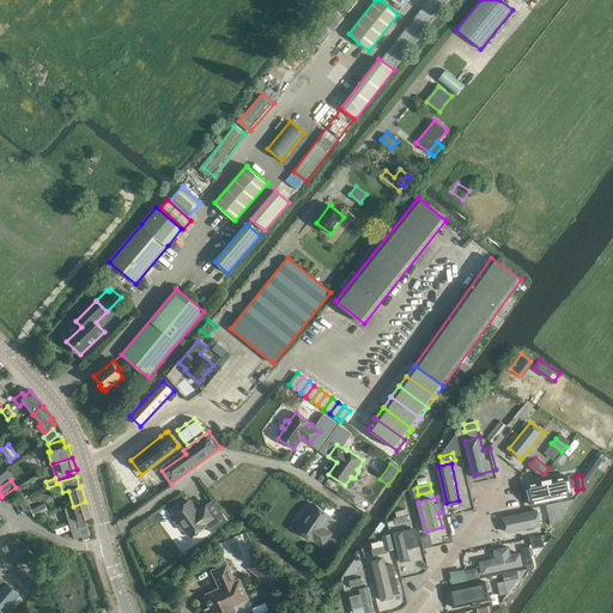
[(206,525),(214,519),(206,507),(198,513),(189,501),(174,513),(180,521),(177,522),(177,525),(181,529),(183,529),(184,528),(192,538),(207,526),(206,525)]
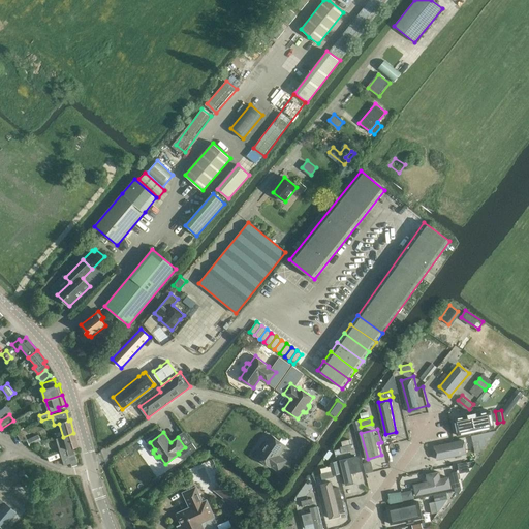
[(78,446),(73,433),(63,437),(66,449),(65,450),(67,456),(68,456),(73,454),(72,448),(78,446)]
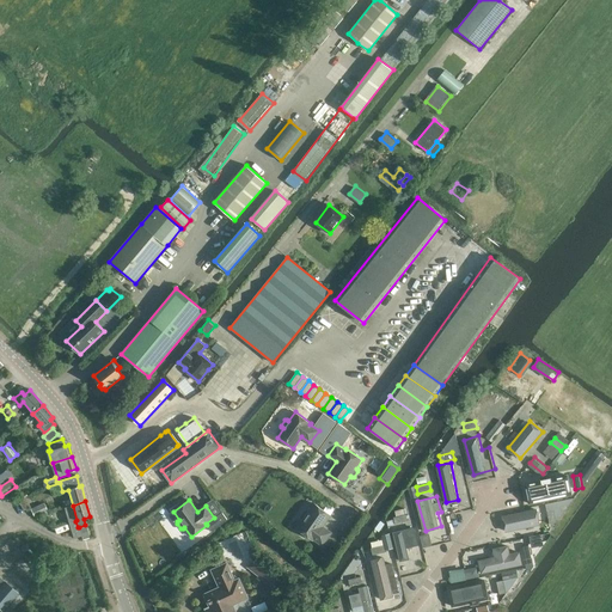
[(34,516),(47,509),(43,503),(30,509),(34,516)]
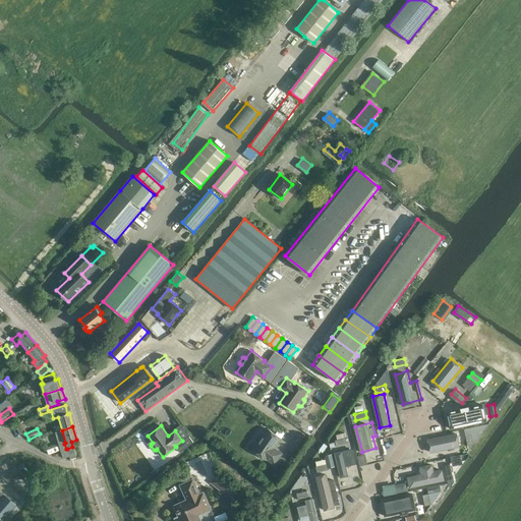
[(275,448),(276,447),(282,439),(268,428),(263,437),(262,436),(259,436),(256,440),(256,442),(258,443),(252,450),(267,460),(267,459),(275,464),(282,454),(275,448)]
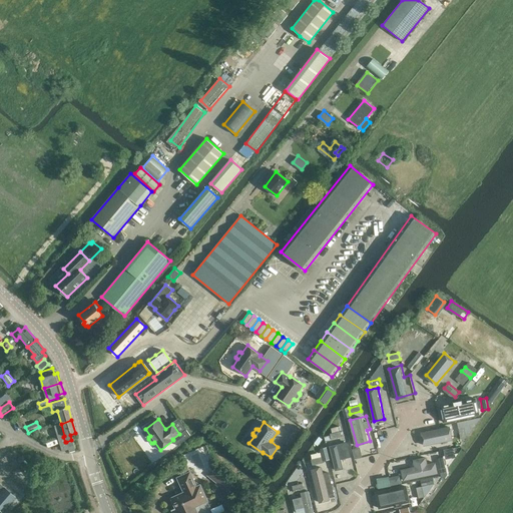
[(450,425),(422,432),(425,445),(454,438),(450,425)]
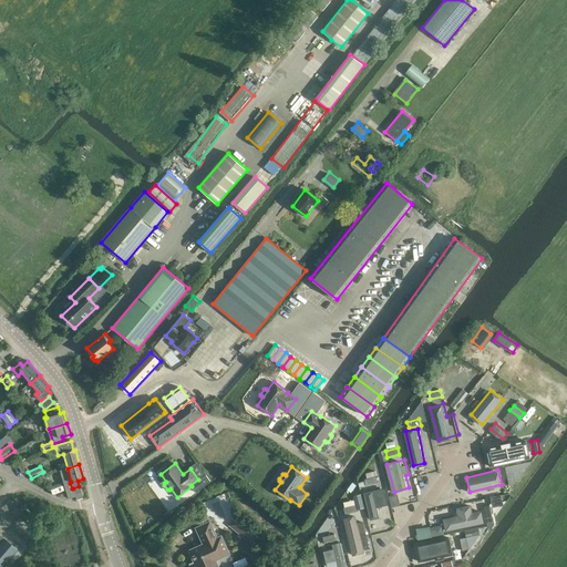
[(378,483),(377,476),(366,480),(364,480),(367,485),(378,483)]
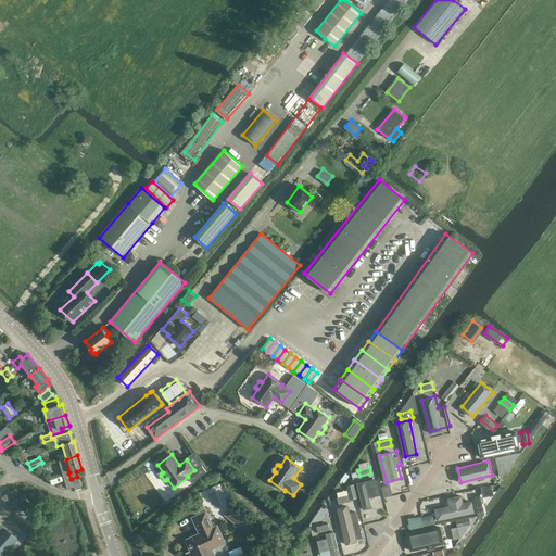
[(74,487),(72,479),(71,479),(68,474),(70,472),(63,475),(66,489),(74,487)]
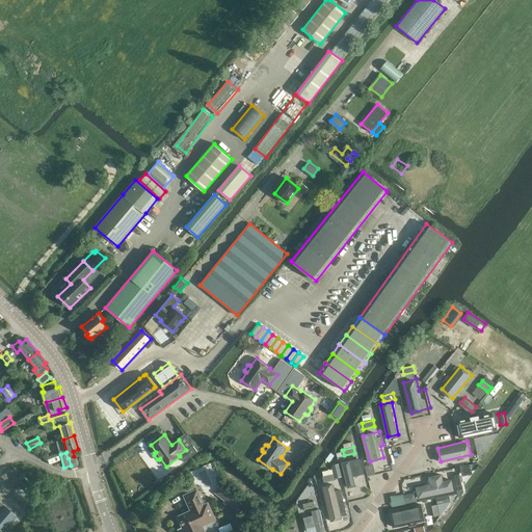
[(74,456),(69,458),(71,466),(72,469),(77,468),(74,456)]
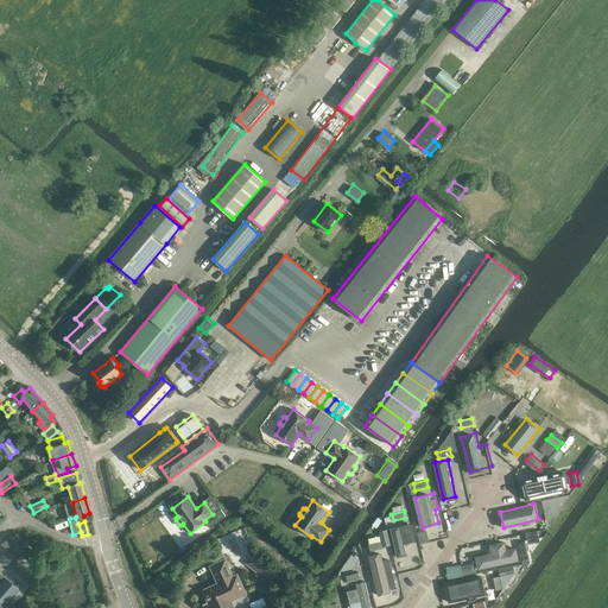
[(405,543),(417,540),(413,523),(381,530),(385,545),(393,543),(397,556),(407,553),(405,543)]
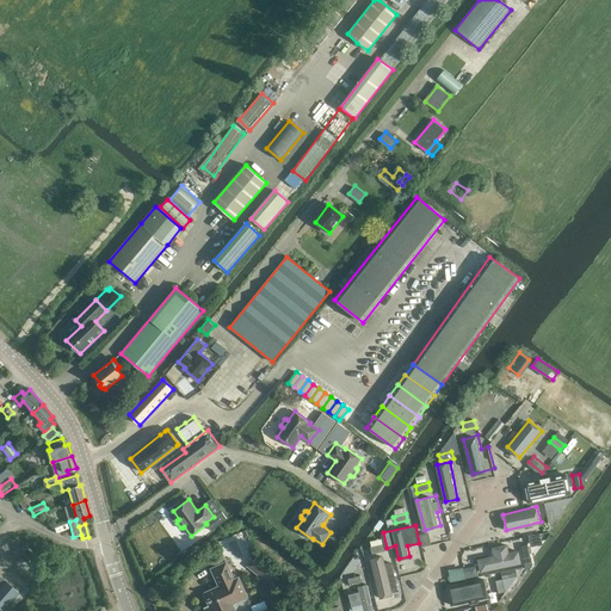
[(423,544),(432,543),(431,531),(421,532),(423,544)]
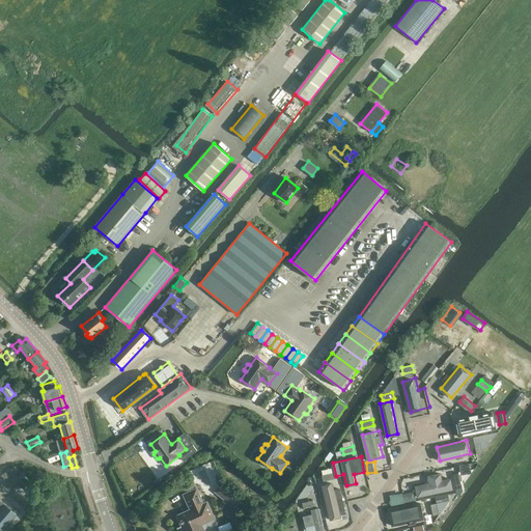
[(462,464),(462,473),(472,472),(471,464),(462,464)]
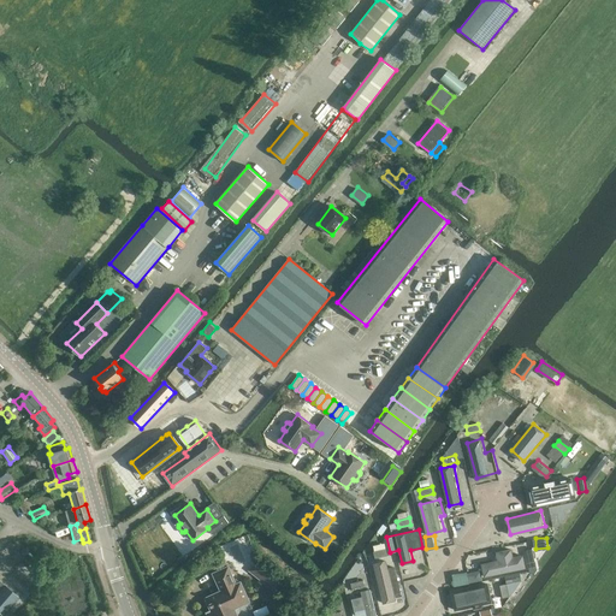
[(485,574),(527,569),(525,554),(515,555),(514,548),(497,550),(498,560),(483,562),(485,574)]
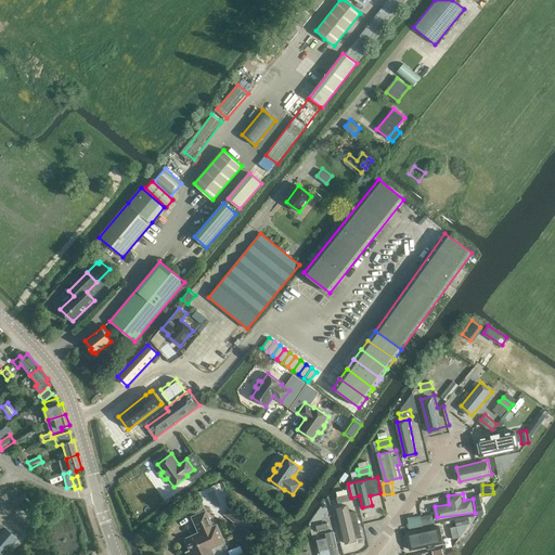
[(349,501),(348,494),(337,497),(336,497),(336,498),(338,503),(349,501)]
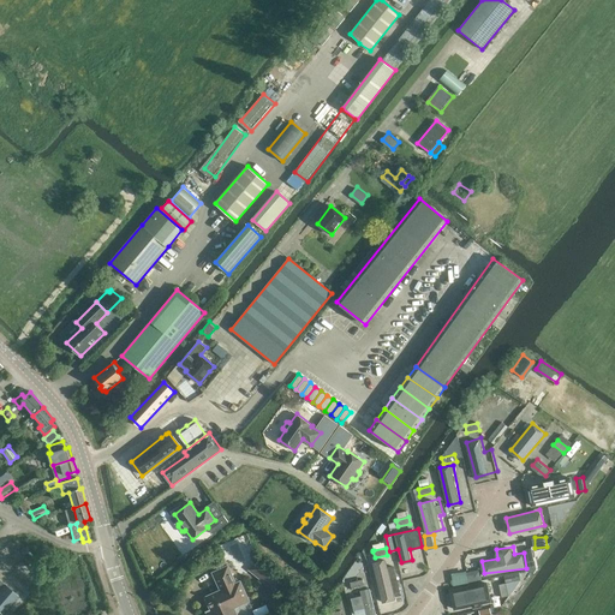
[(535,561),(531,548),(524,549),(527,562),(535,561)]
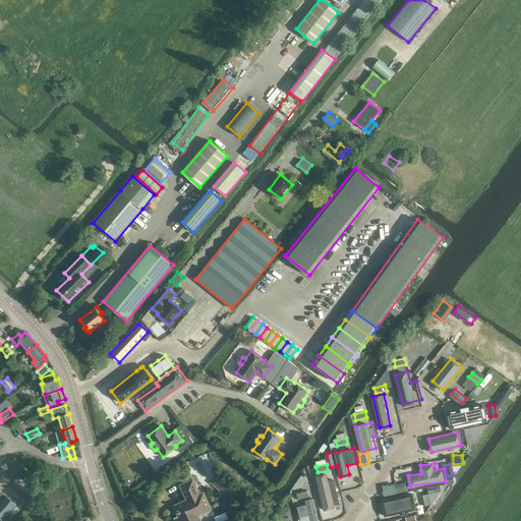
[(341,506),(336,477),(330,479),(328,472),(317,474),(324,509),(341,506)]
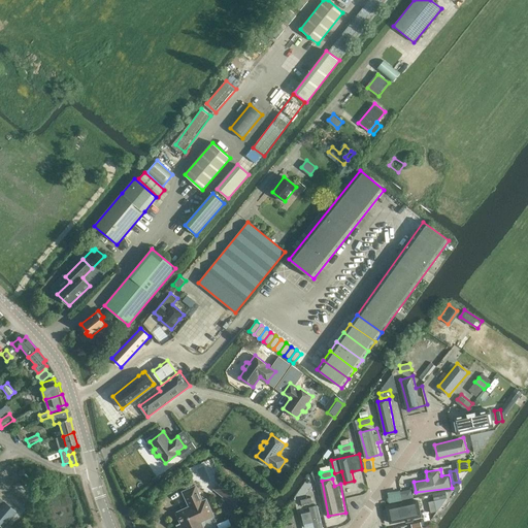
[(246,499),(229,485),(222,480),(213,489),(239,508),(246,499)]
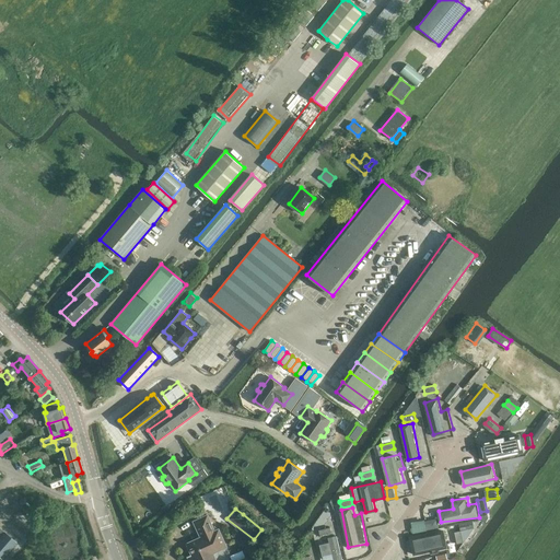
[(219,551),(226,547),(219,529),(214,531),(208,515),(194,522),(201,537),(187,544),(193,557),(190,558),(190,559),(216,559),(217,559),(217,558),(218,558),(219,557),(219,556),(219,555),(219,553),(219,552),(219,551)]
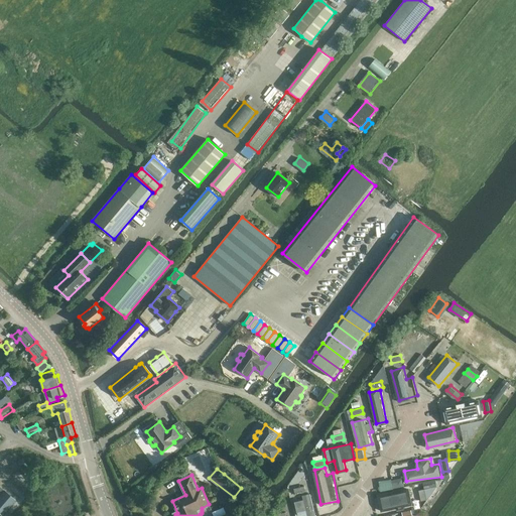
[(382,491),(406,485),(404,476),(380,481),(382,491)]
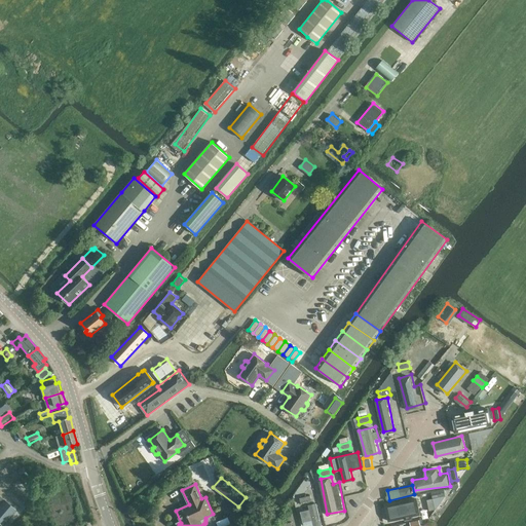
[(312,501),(310,495),(299,498),(301,504),(312,501)]
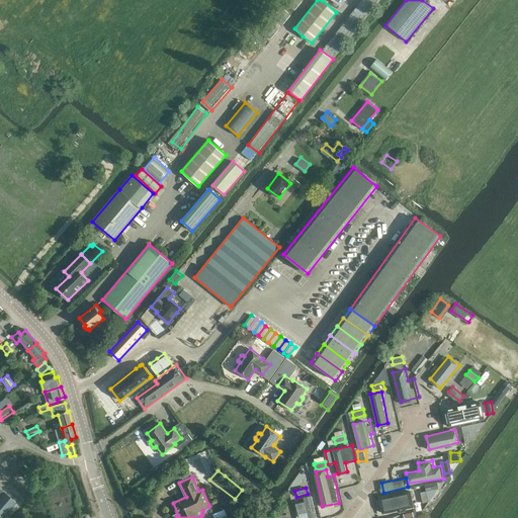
[(0,516),(1,517),(14,502),(0,489),(0,516)]
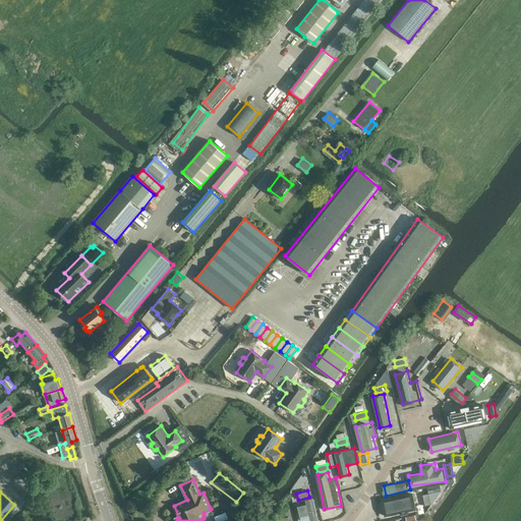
[(412,494),(379,498),(382,518),(411,514),(410,509),(414,508),(412,494)]
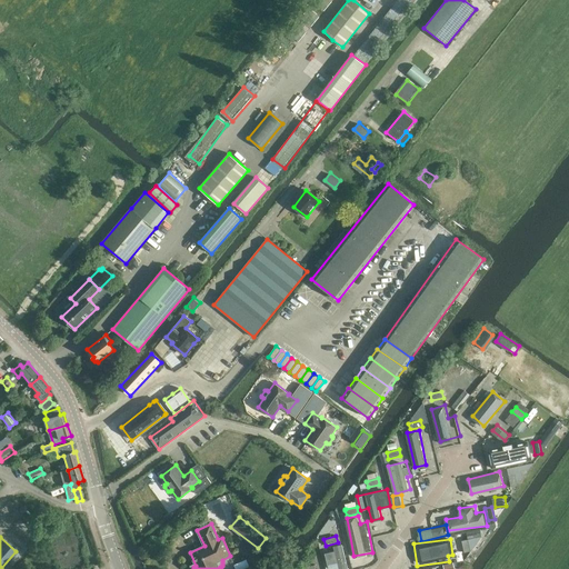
[(470,551),(468,539),(461,540),(465,552),(470,551)]
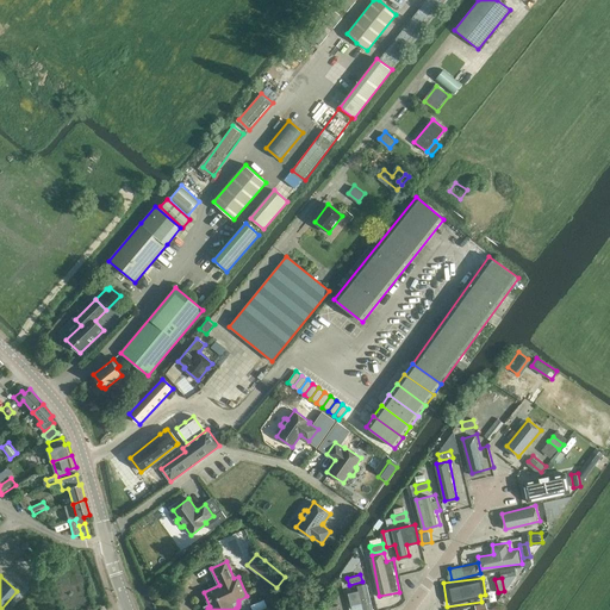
[(360,589),(349,591),(353,605),(363,603),(365,609),(374,609),(368,582),(359,584),(360,589)]
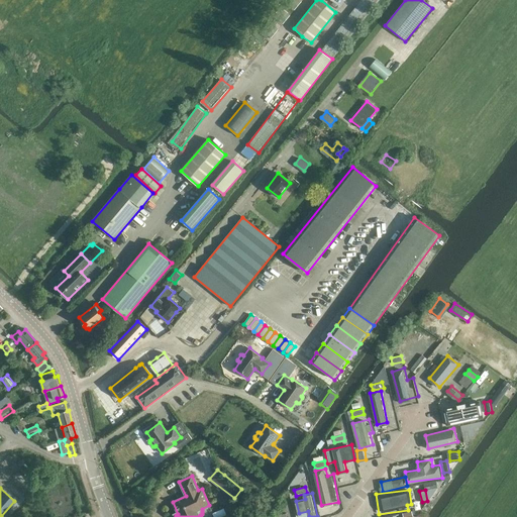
[(215,516),(217,516),(227,513),(225,507),(213,512),(215,516)]
